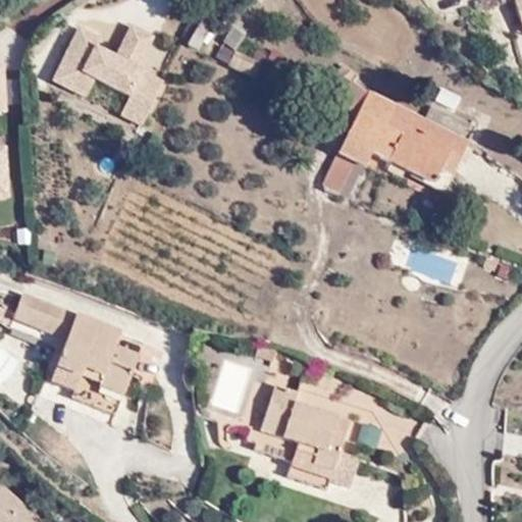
[(521,0),(513,0),(521,29),(521,0)]
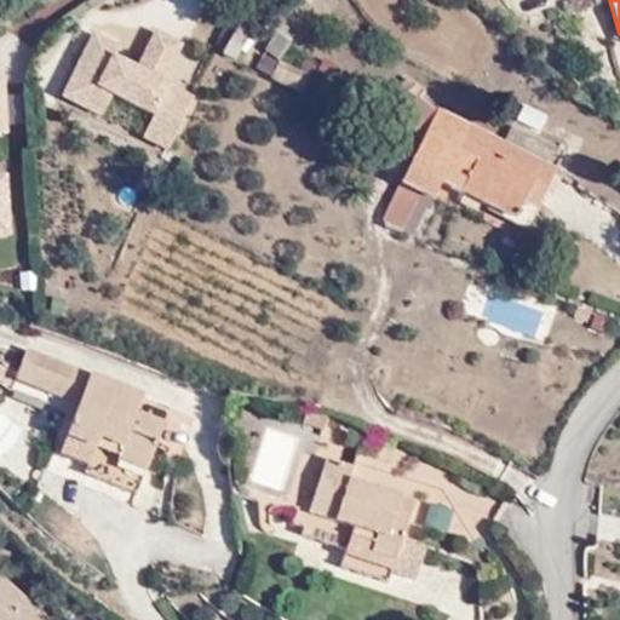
[(244,21),(223,55),(224,56),(236,63),(257,29),(244,21)]
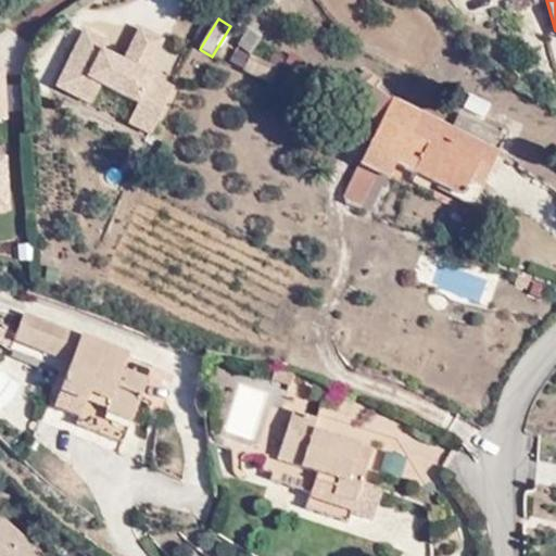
[(89,25),(60,78),(93,98),(103,81),(136,99),(126,117),(153,131),(173,86),(143,70),(162,36),(141,25),(123,58),(104,50),(109,37),(89,25)]
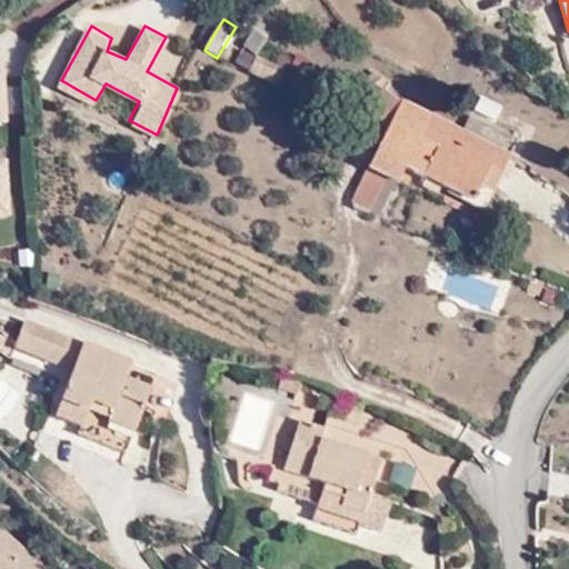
[(265,42),(251,32),(232,65),(291,99),(310,68),(283,52),(273,68),(256,58),(265,42)]
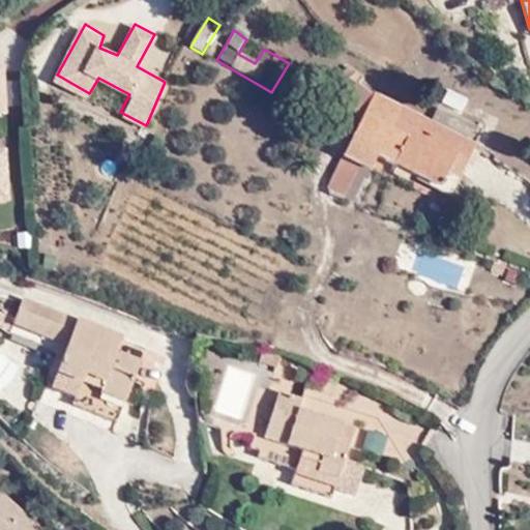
[(459,183),(481,131),(438,110),(430,125),(373,97),(358,86),(364,79),(348,66),(328,95),(342,104),(359,126),(324,192),(352,204),(366,172),(370,173),(377,158),(440,189),(446,177),(459,183)]
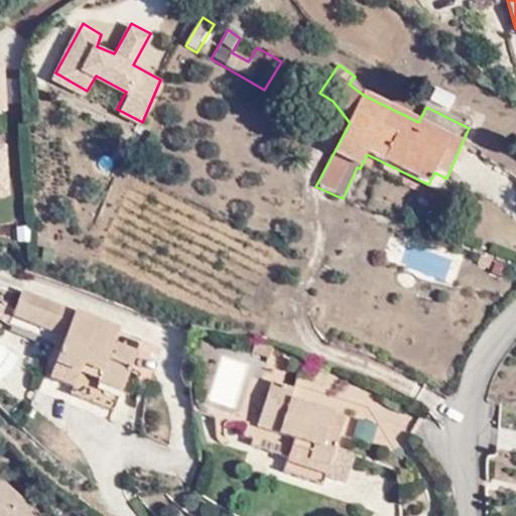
[(432,86),(426,102),(448,111),(456,95),(432,86)]
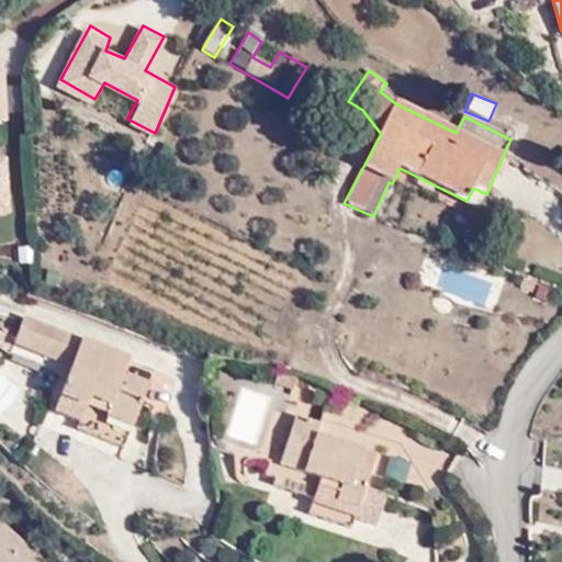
[(113,349),(9,308),(0,330),(0,355),(51,375),(37,408),(62,417),(59,425),(104,442),(130,377),(108,366),(113,349)]
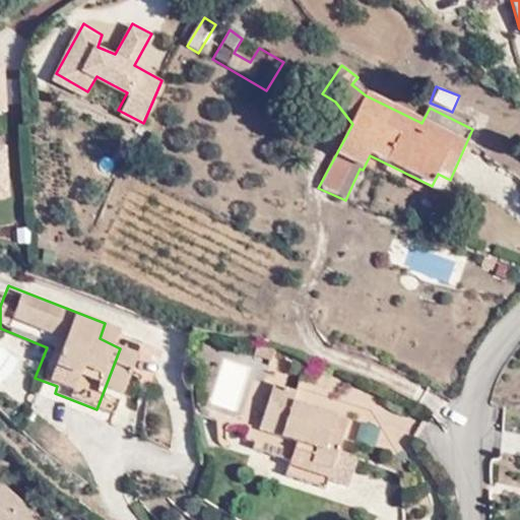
[(222,358),(209,405),(236,412),(249,366),(222,358)]
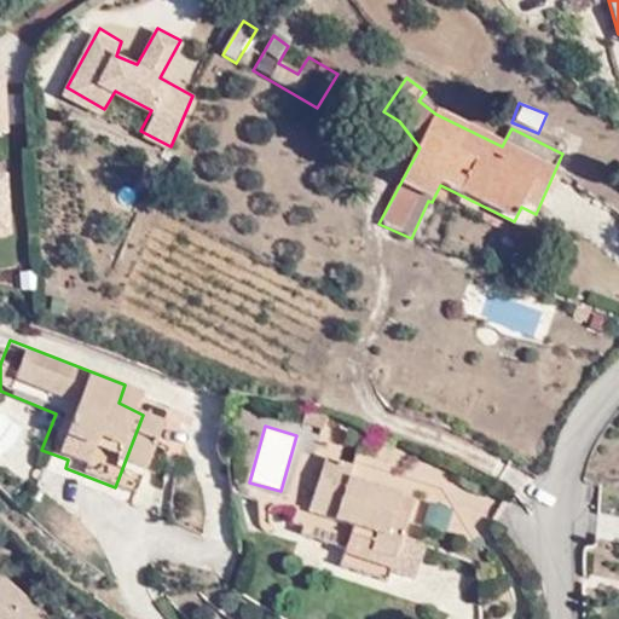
[(405,553),(383,543),(399,507),(336,480),(341,468),(313,456),(282,528),(325,548),(318,565),(365,585),(369,576),(392,585),(405,553)]
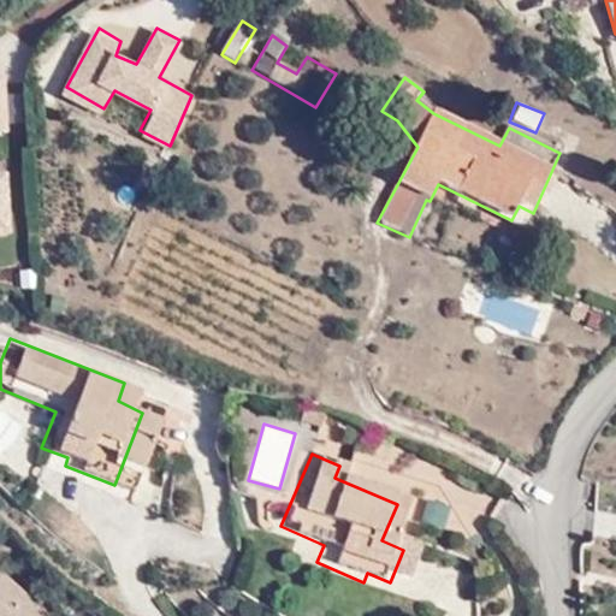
[(426,499),(418,525),(439,532),(448,507),(426,499)]
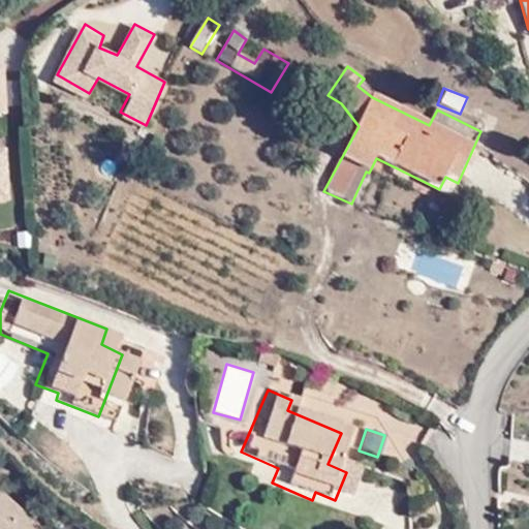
[(0,528),(23,528),(0,509),(0,528)]
